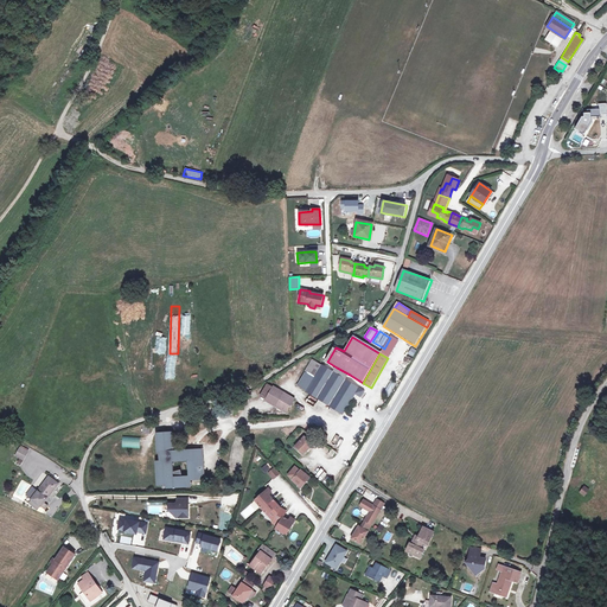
[(323,366),(313,360),(306,371),(317,378),(323,366)]
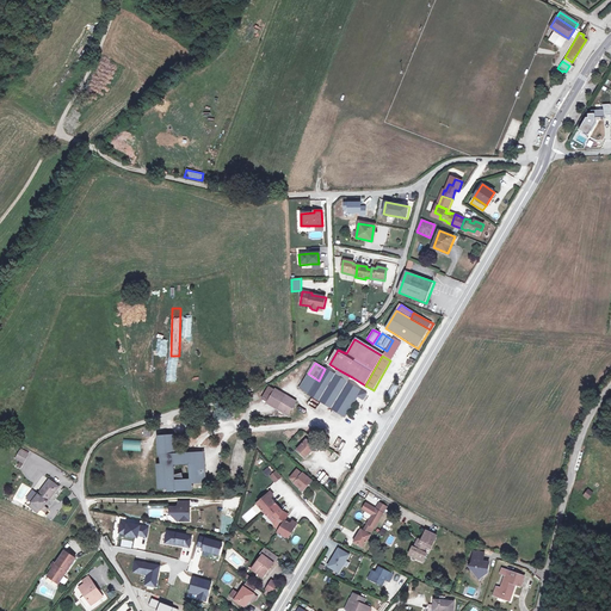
[(337,376),(326,369),(325,369),(319,381),(319,382),(308,376),(300,389),(345,418),(358,397),(363,401),(368,394),(349,383),(337,376)]
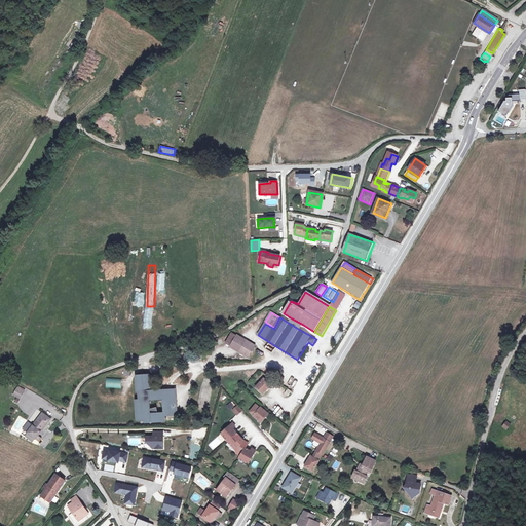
[(303,325),(292,318),(290,324),(300,330),(303,325)]
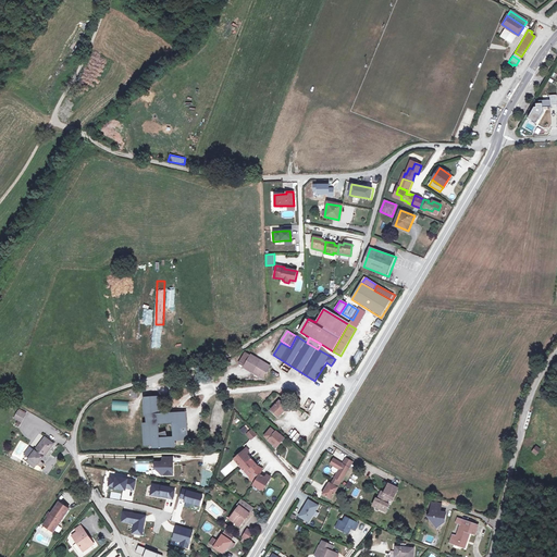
[(238,364),(243,367),(250,356),(245,353),(238,364)]
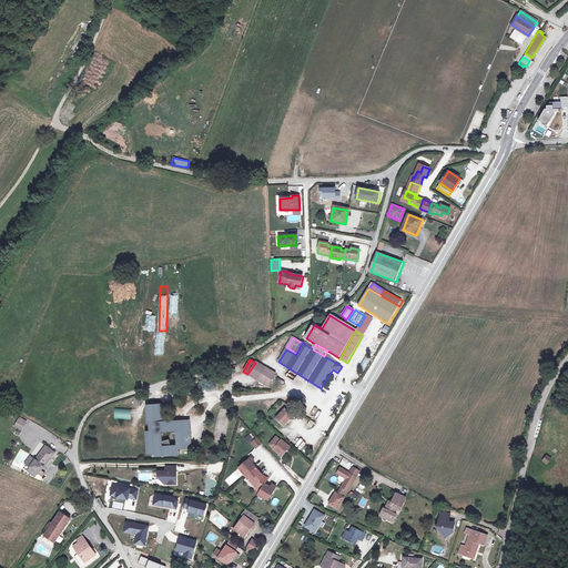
[(255,363),(247,374),(259,381),(265,368),(255,363)]
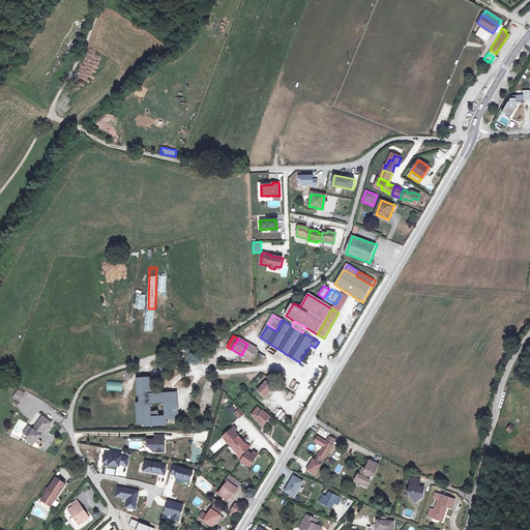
[(258,350),(247,344),(241,355),(251,361),(258,350)]
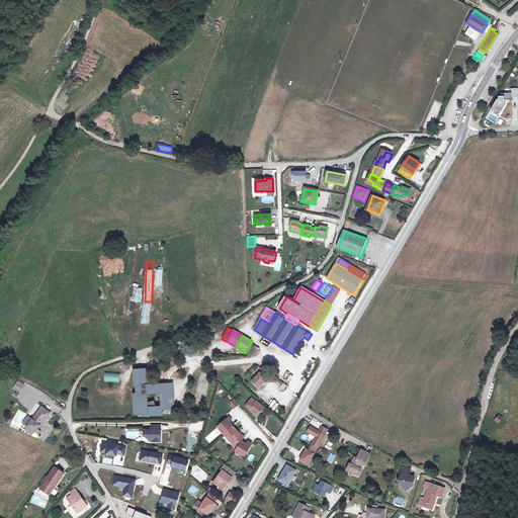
[(142,414),(141,370),(134,371),(135,387),(137,387),(137,394),(133,395),(133,414),(142,414)]
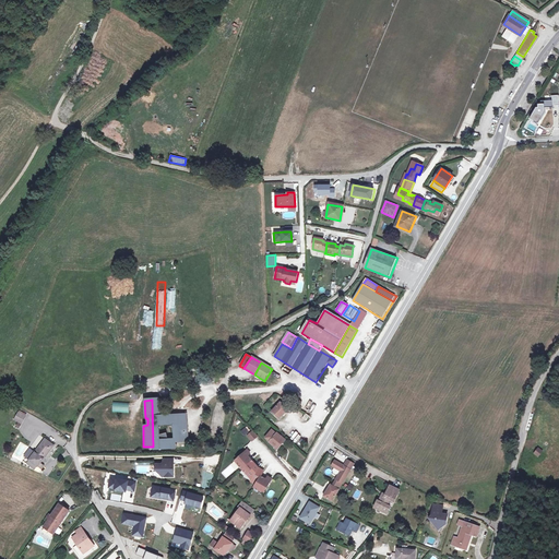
[(152,400),(153,447),(153,450),(174,449),(174,442),(187,442),(187,415),(161,416),(161,400),(152,400)]
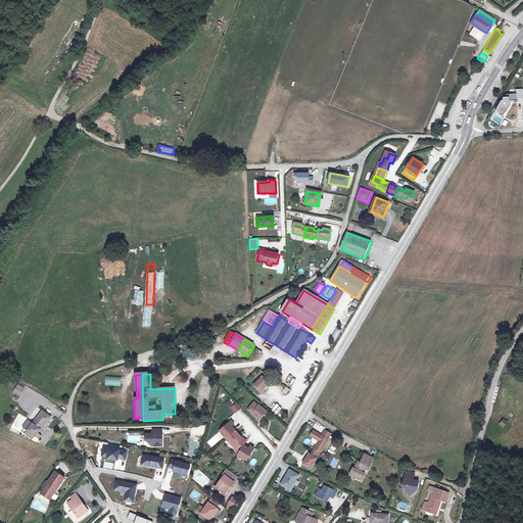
[(105,377),(105,385),(121,385),(121,376),(105,377)]
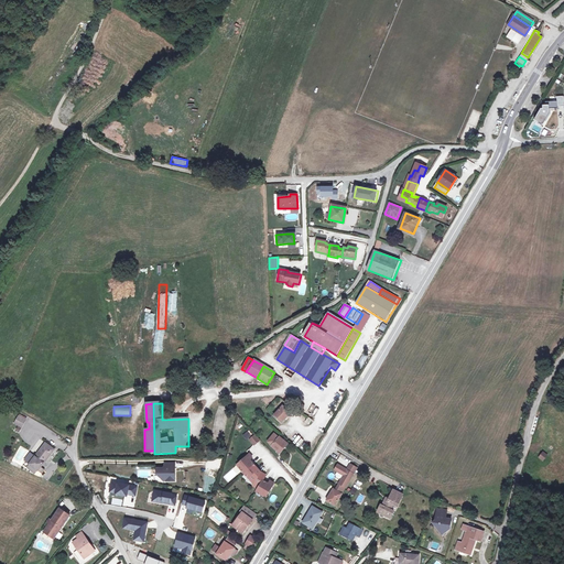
[(291,413),(284,407),(275,415),(282,422),(291,413)]
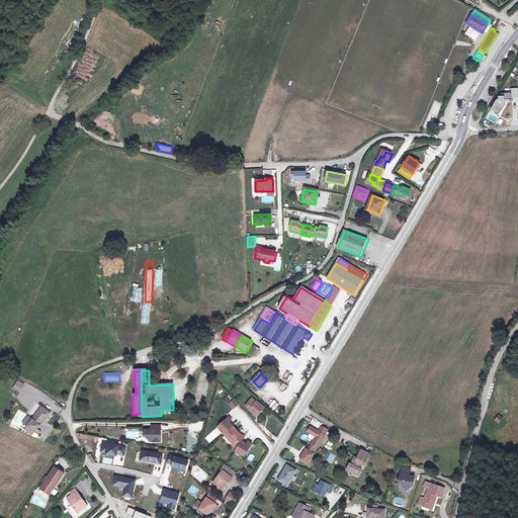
[(23,386),(16,382),(12,390),(19,393),(23,386)]
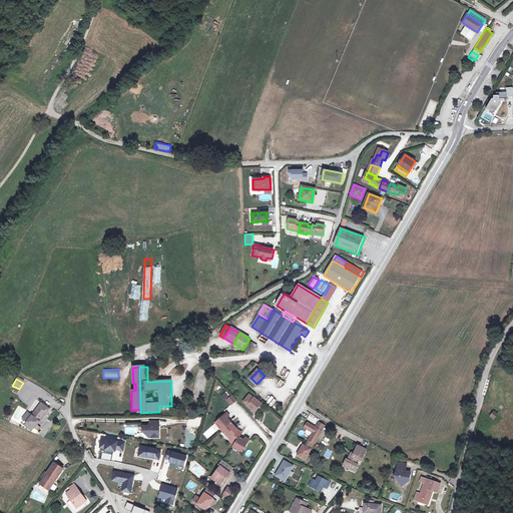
[(224,400),(229,395),(226,391),(221,396),(224,400)]
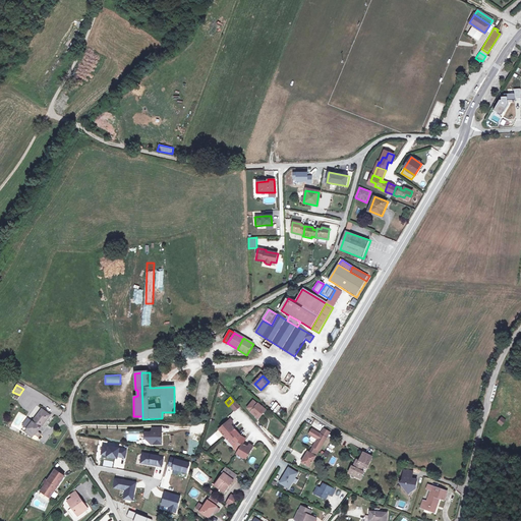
[(257,405),(253,401),(247,408),(250,411),(251,413),(258,419),(266,410),(258,404),(257,405)]
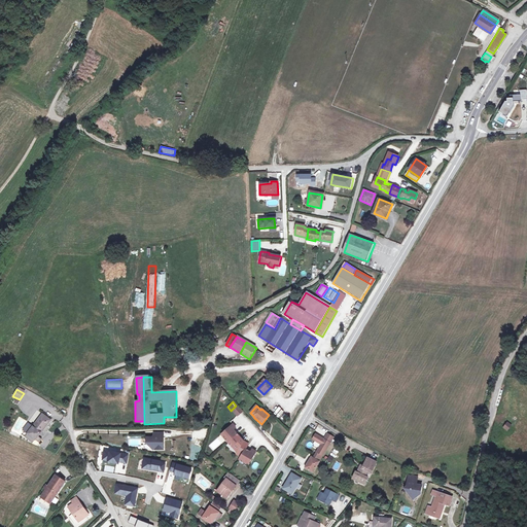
[(234,413),(237,417),(243,412),(239,408),(234,413)]
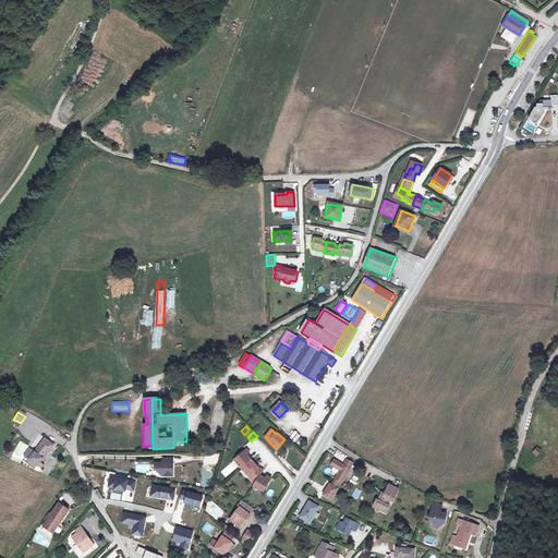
[(55,444),(45,438),(34,457),(32,461),(39,465),(44,468),(46,463),(44,462),(55,444)]
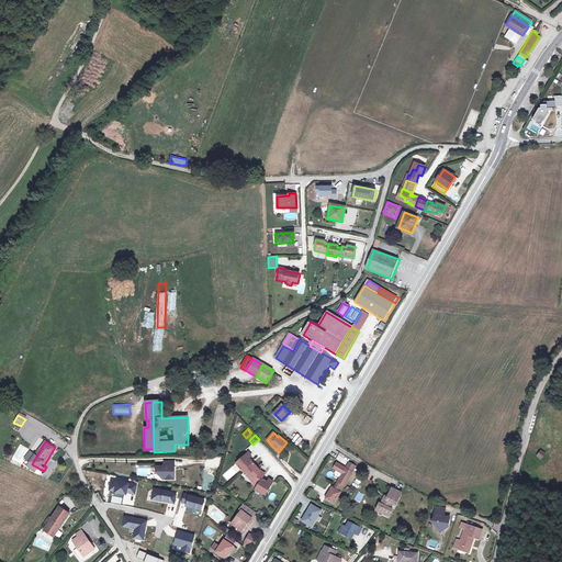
[(256,491),(261,494),(261,492),(266,495),(273,482),(269,480),(268,483),(262,480),(265,474),(260,471),(257,468),(254,463),(249,459),(251,457),(248,452),(237,462),(240,467),(239,468),(247,476),(248,475),(253,481),(253,483),(251,484),(257,487),(256,491)]
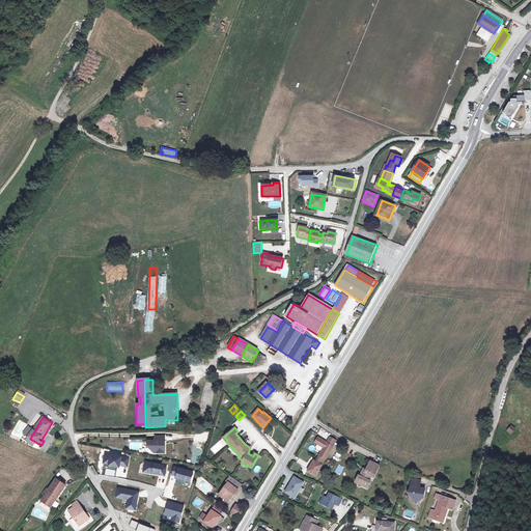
[(165,454),(165,438),(155,439),(155,442),(154,443),(148,443),(148,448),(150,448),(150,451),(152,452),(155,452),(156,452),(157,455),(165,454)]
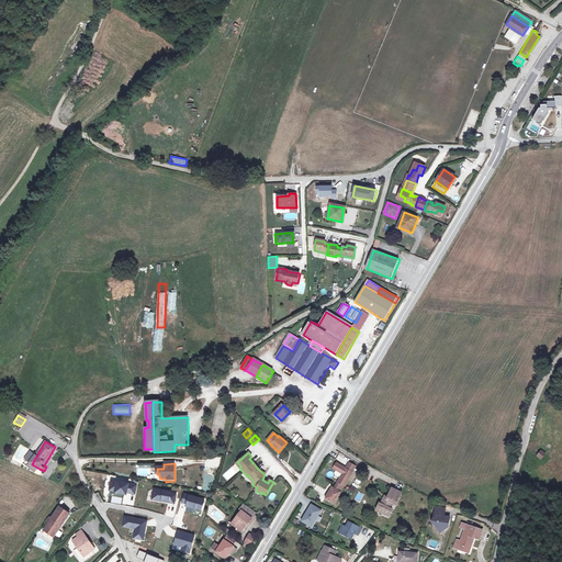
[(348,464),(345,471),(346,471),(347,471),(351,474),(355,469),(348,464)]
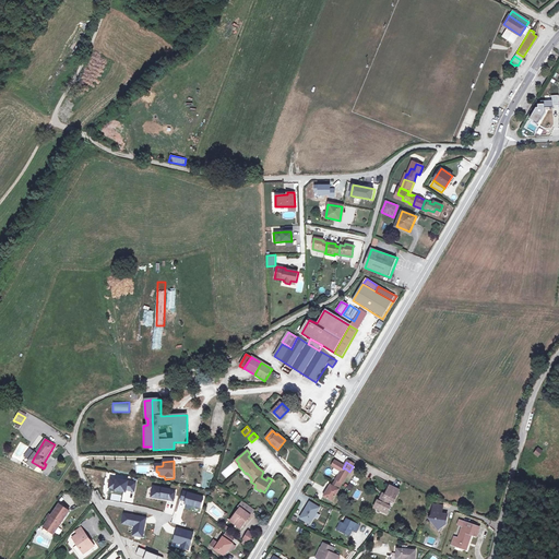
[(337,483),(342,485),(349,472),(345,468),(344,470),(343,470),(344,468),(343,468),(334,463),(332,466),(333,468),(341,473),(335,482),(337,483)]
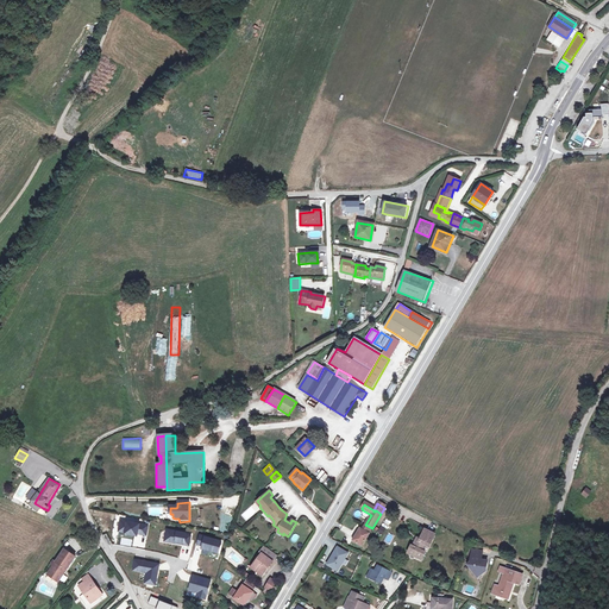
[(246,521),(251,516),(246,510),(242,515),(246,521)]
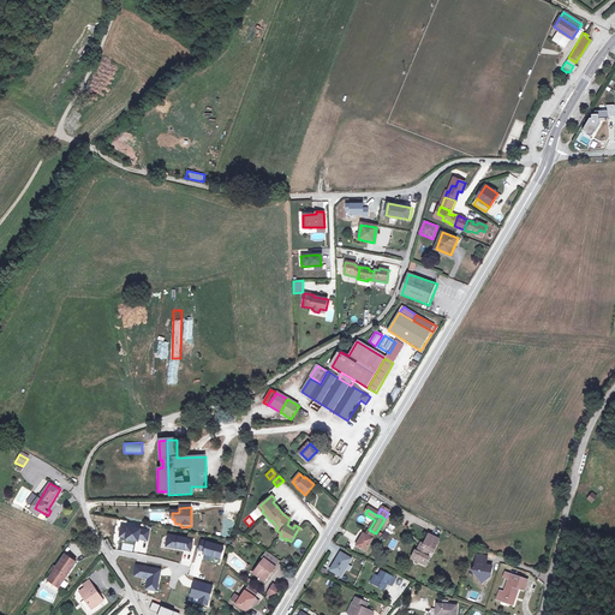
[(366,535),(364,533),(357,545),(366,551),(372,539),(368,536),(366,535)]
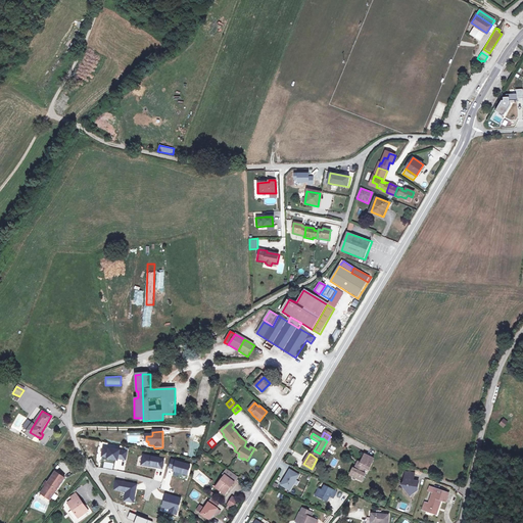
[(374,459),(364,455),(360,462),(359,465),(357,464),(354,468),(353,468),(350,474),(362,480),(365,473),(364,472),(366,468),(369,469),(374,459)]
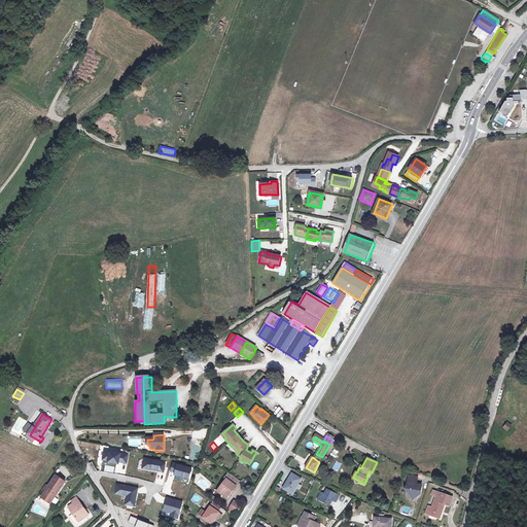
[(302,478),(291,472),(283,488),(292,494),(302,478)]
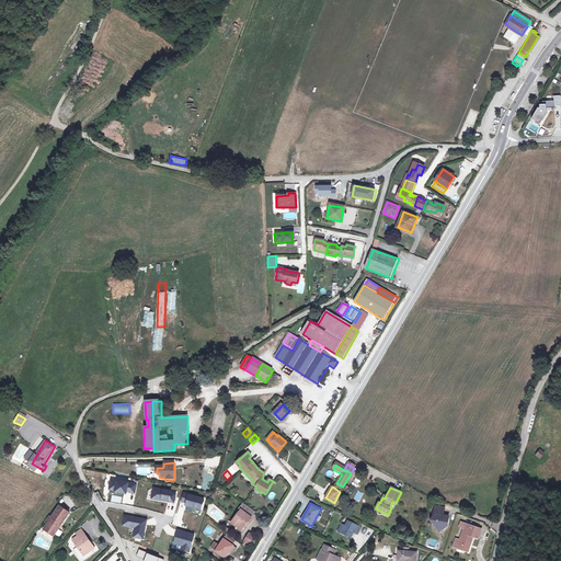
[(252,512),(244,506),(242,505),(239,510),(240,512),(232,523),(236,526),(236,527),(242,533),(244,529),(243,528),(251,518),(248,517),(252,512)]
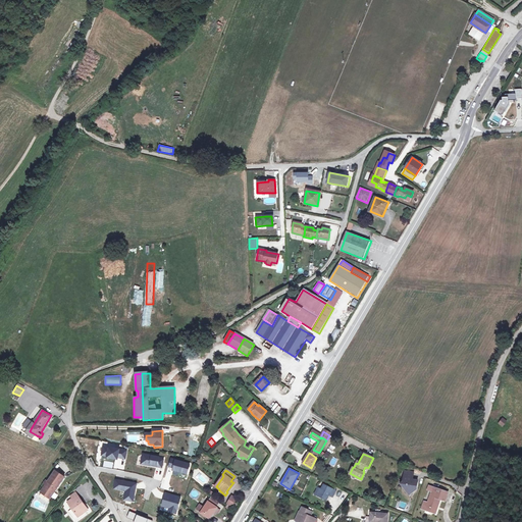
[(416,472),(407,471),(405,483),(407,484),(406,487),(410,493),(412,491),(415,491),(419,489),(420,481),(416,480),(416,481),(415,481),(416,472)]
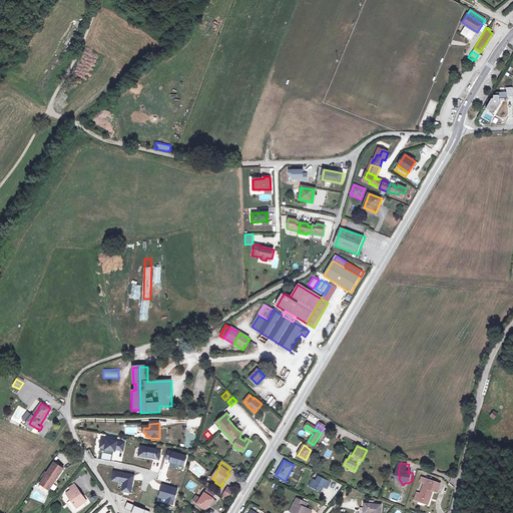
[(63,471),(54,464),(47,475),(44,478),(40,485),(45,489),(46,487),(50,489),(63,471)]
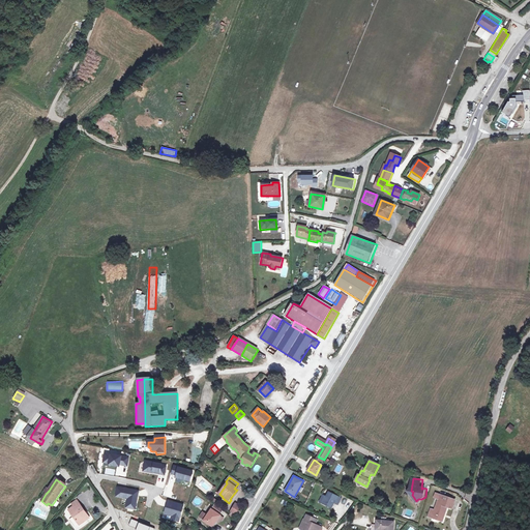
[(341,499),(328,493),(326,498),(323,496),(320,503),(331,508),(333,503),(337,505),(341,499)]
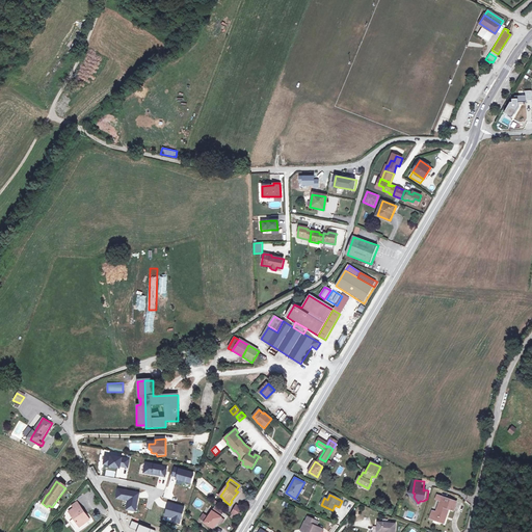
[(458,502),(440,495),(437,500),(442,501),(437,512),(434,510),(431,517),(445,523),(450,509),(455,511),(458,502)]
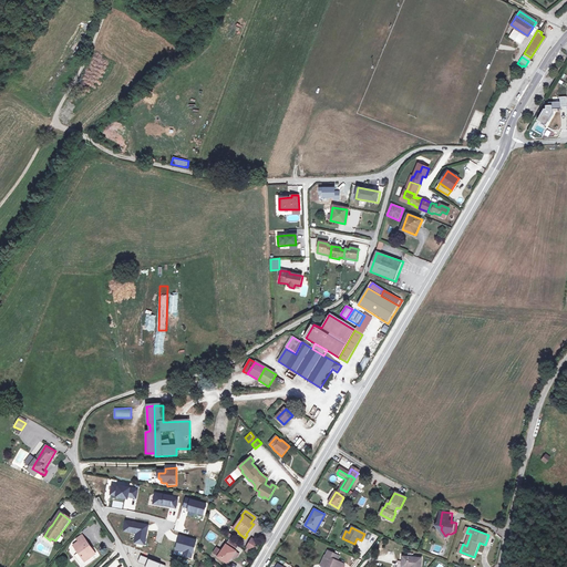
[(234,550),(237,546),(229,539),(226,546),(222,554),(218,558),(222,560),(228,564),(230,559),(230,560),(234,555),(237,557),(239,554),(236,552),(234,550)]
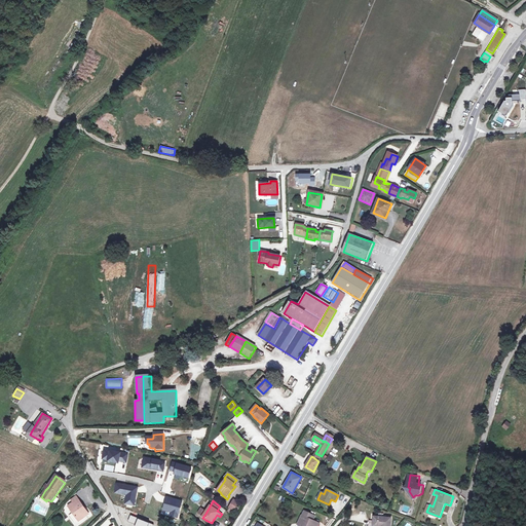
[(87,514),(75,501),(71,505),(66,510),(72,516),(73,515),(76,518),(75,519),(79,523),(87,514)]
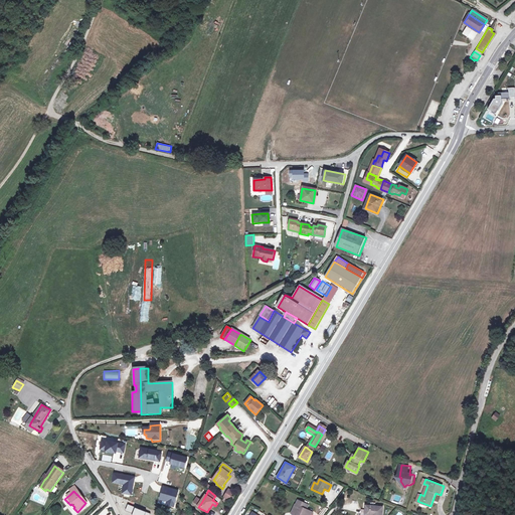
[(222,501),(226,504),(234,493),(231,491),(222,501)]
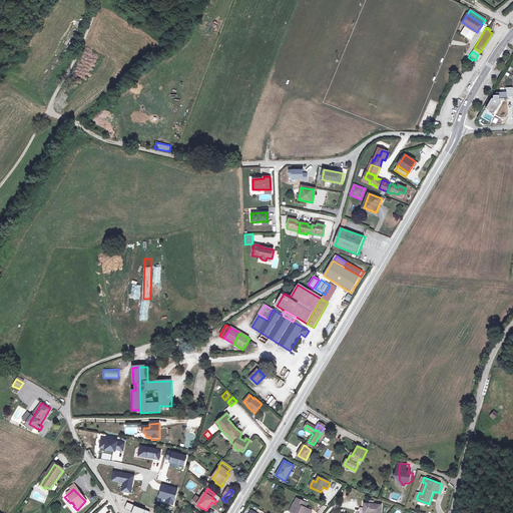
[(307,504),(296,499),(290,512),(309,512),(311,511),(305,508),(307,504)]
